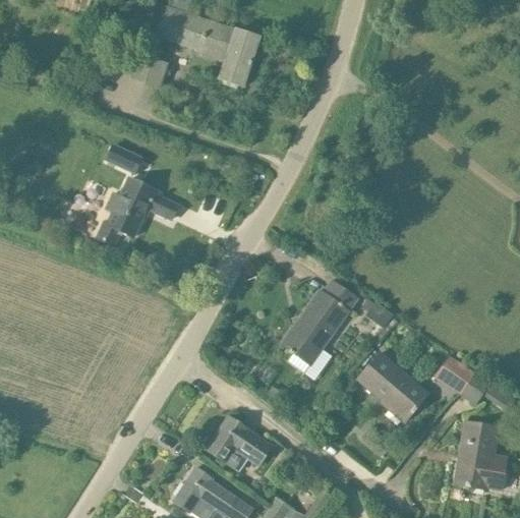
[(164,5),(158,24),(174,31),(172,38),(182,41),(183,38),(194,41),(195,38),(229,48),(226,57),(219,77),(227,80),(242,85),(258,37),(235,29),(164,5)]
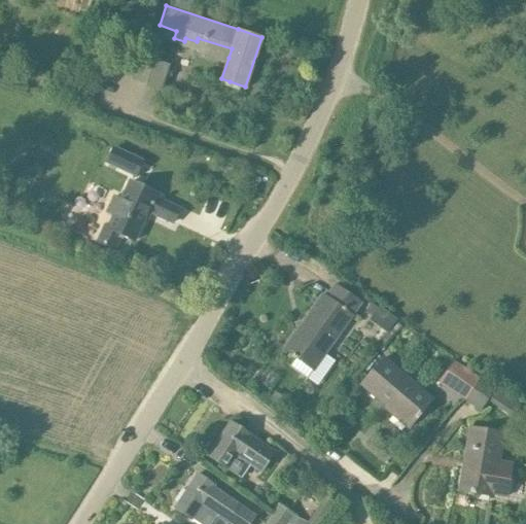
[(131,80),(162,90),(170,63),(140,54),(131,80)]
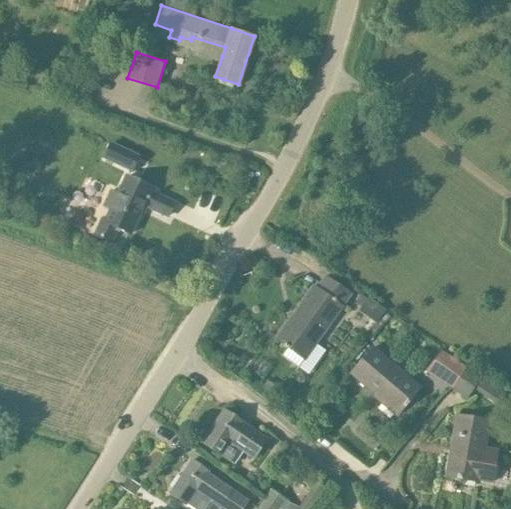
[(102,158),(133,171),(141,154),(110,140),(102,158)]
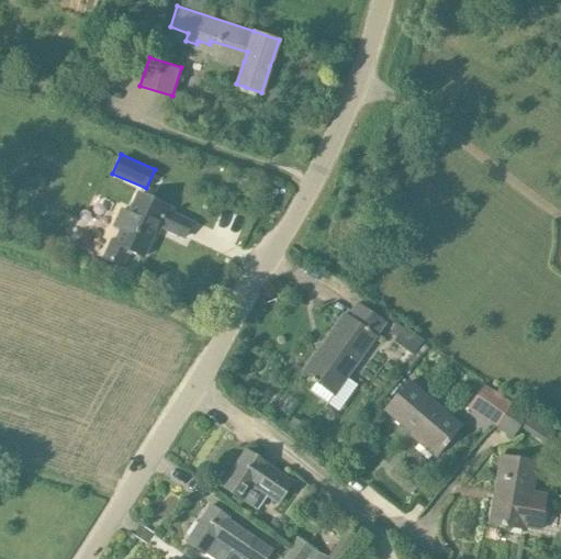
[(112,239),(105,256),(111,258),(123,264),(130,248),(144,255),(155,230),(158,231),(161,223),(186,234),(192,221),(169,210),(171,205),(143,192),(134,211),(127,208),(119,226),(125,230),(119,243),(112,239)]
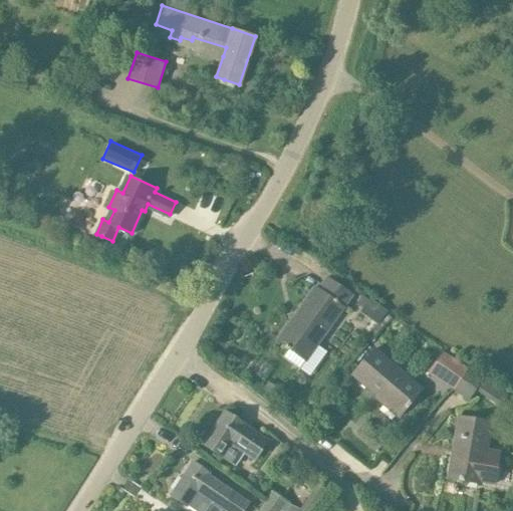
[(315,284),(277,337),(306,358),(316,366),(327,350),(317,343),(318,342),(344,305),(352,293),(326,274),(317,286),(315,284)]
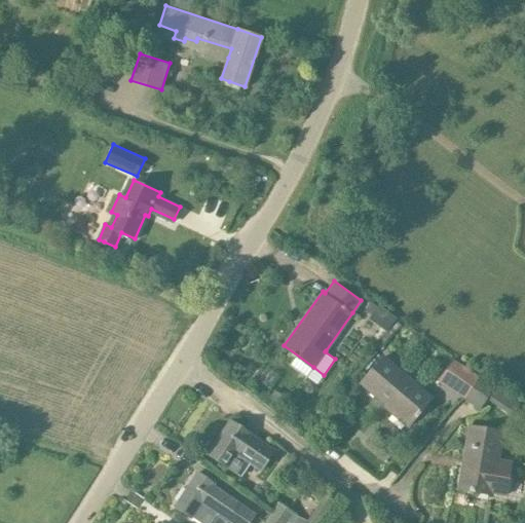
[(378,305),(369,319),(387,332),(397,318),(378,305)]
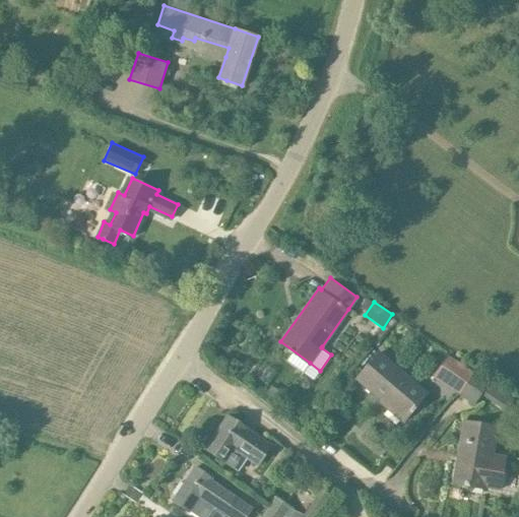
[(404,419),(429,390),(381,349),(358,377),(384,399),(382,401),(404,419)]
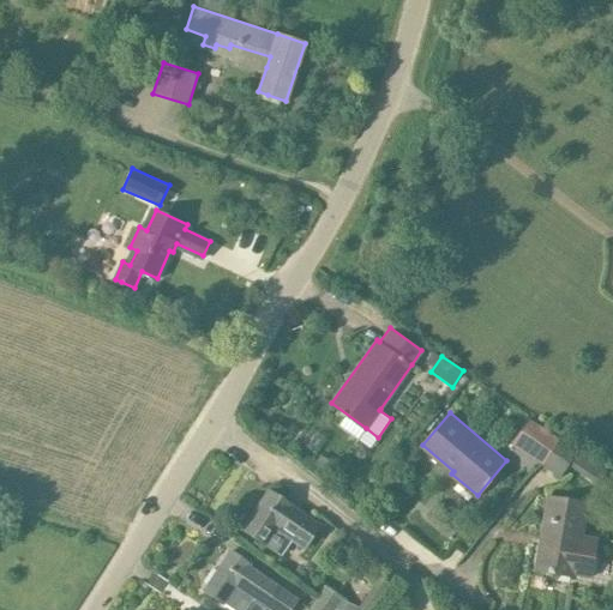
[(542,464),(562,476),(569,465),(578,450),(559,438),(542,464)]
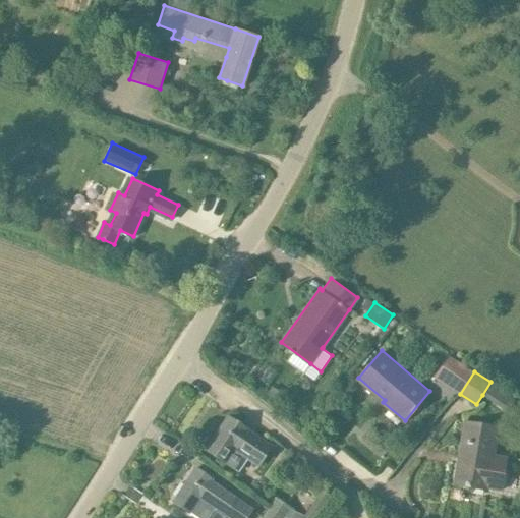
[(272,386),(267,393),(277,400),(282,393),(272,386)]
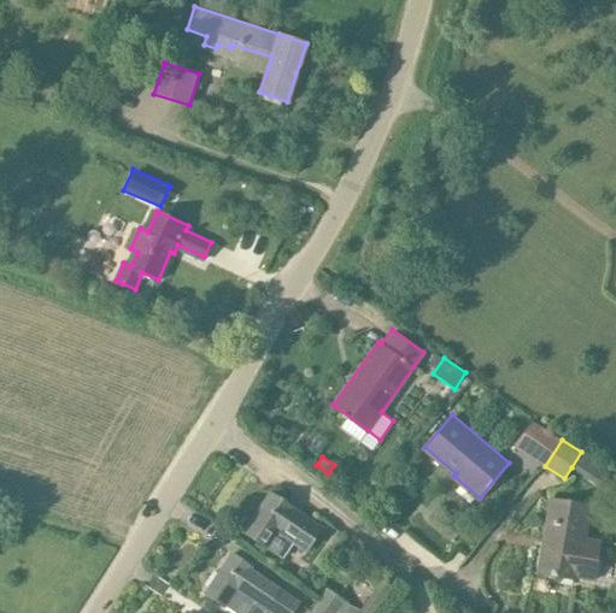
[(603,466),(593,481),(602,487),(611,472),(603,466)]
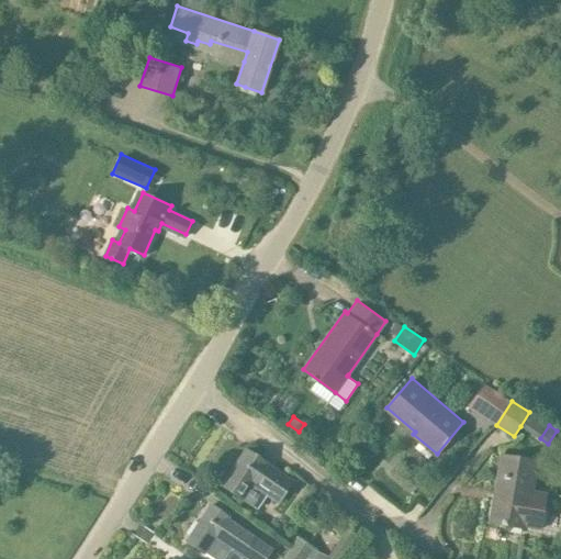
[(245,451),(223,484),(244,499),(258,510),(269,493),(280,501),(282,502),(294,484),(267,466),(268,464),(247,448),(245,451)]
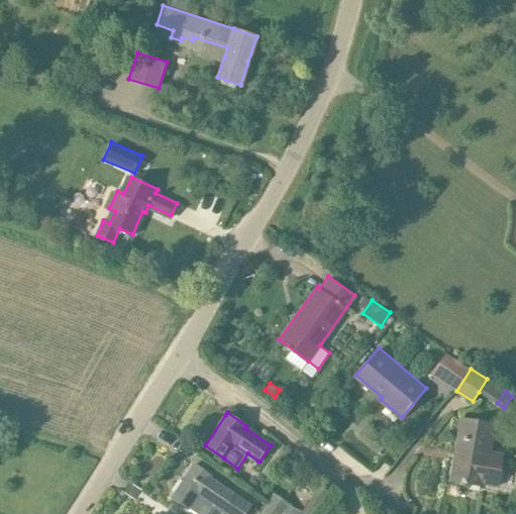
[(490,450),(492,440),(495,422),(462,417),(451,480),(484,485),(485,483),(499,485),(504,452),(490,450)]
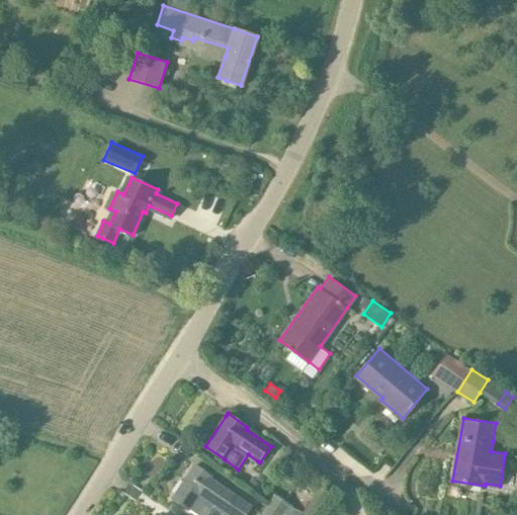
[(211,475),(195,463),(172,497),(188,508),(189,507),(200,514),(205,514),(214,503),(231,514),(244,514),(252,505),(210,477),(211,475)]
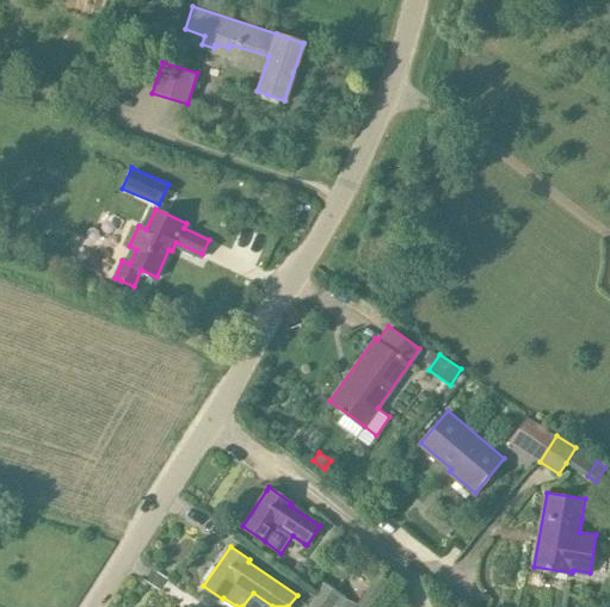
[(325,582),(315,595),(333,606),(370,606),(390,578),(380,571),(357,605),(325,582)]
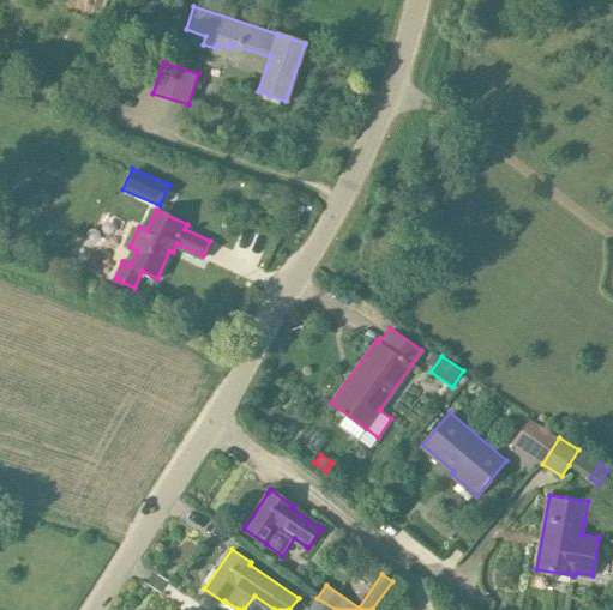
[(335,609),(317,598),(310,609),(311,609),(335,609)]
